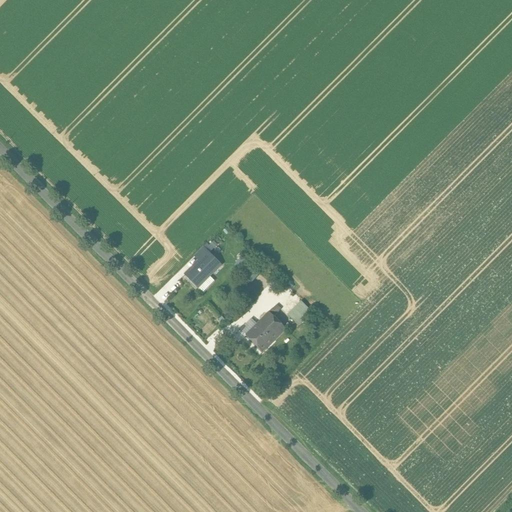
[(203,247),(207,252),(215,244),(210,240),(203,247)]
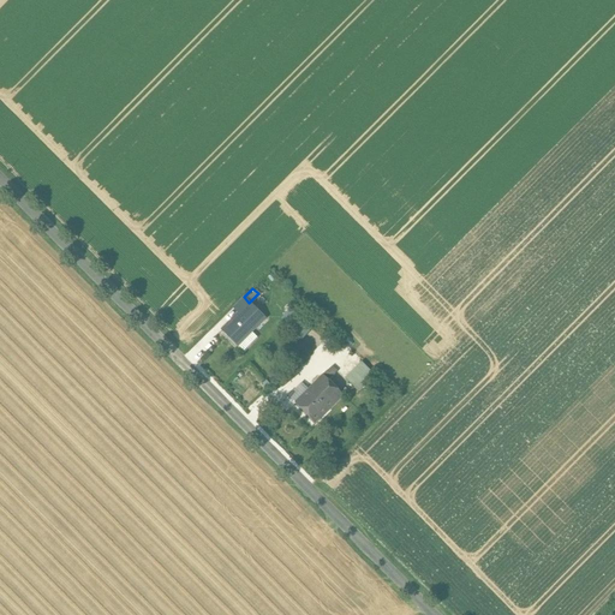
[(244,297),(233,308),(239,312),(249,303),(244,297)]
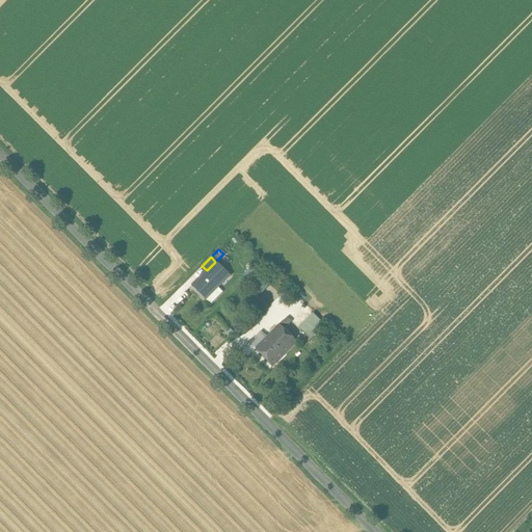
[(215,262),(207,270),(208,272),(203,277),(202,275),(192,286),(206,299),(207,298),(218,287),(229,275),(215,262)]
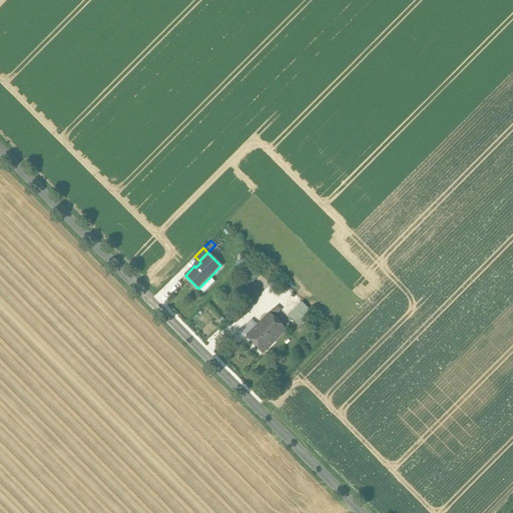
[(247,259),(243,255),(234,265),(237,268),(247,259)]
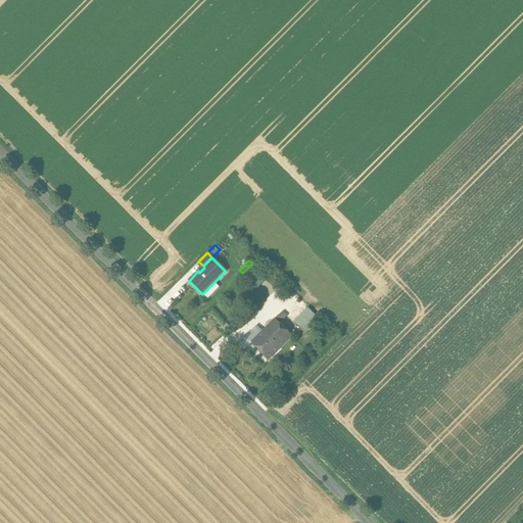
[(215,282),(203,293),(208,299),(221,287),(215,282)]
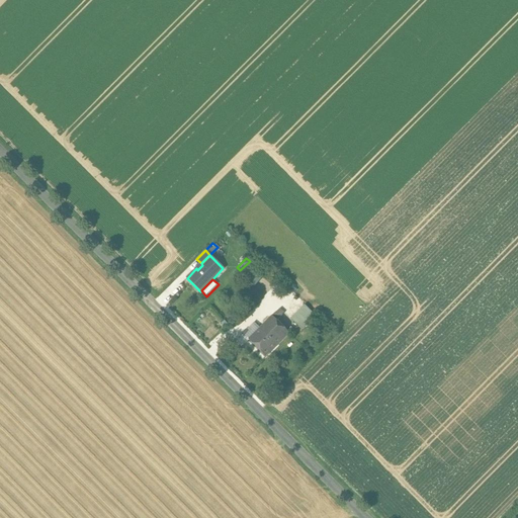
[(244,296),(253,306),(261,297),(253,288),(244,296)]
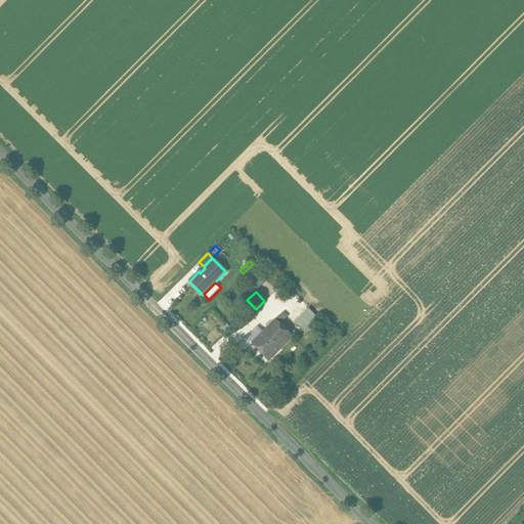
[(309,309),(295,322),(305,333),(318,319),(309,309)]
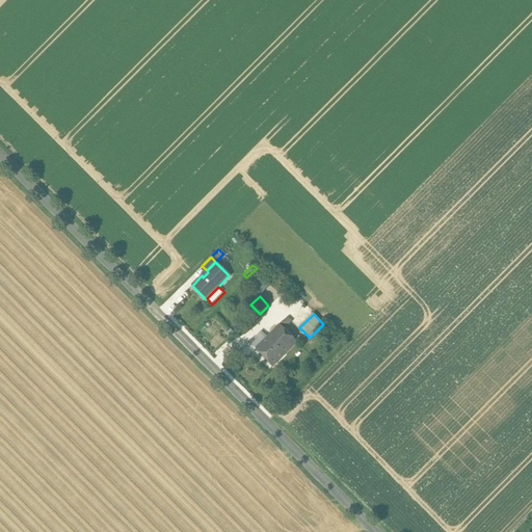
[(256,348),(272,366),(297,342),(284,329),(292,321),(287,317),(267,337),(256,348)]
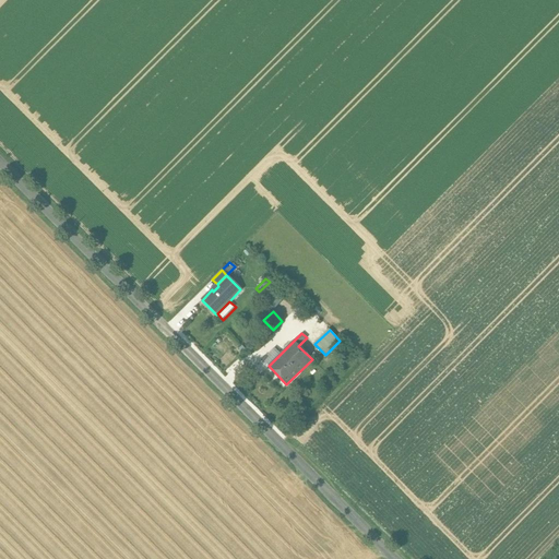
[(265,361),(269,366),(281,354),(275,348),(268,355),(270,357),(265,361)]
